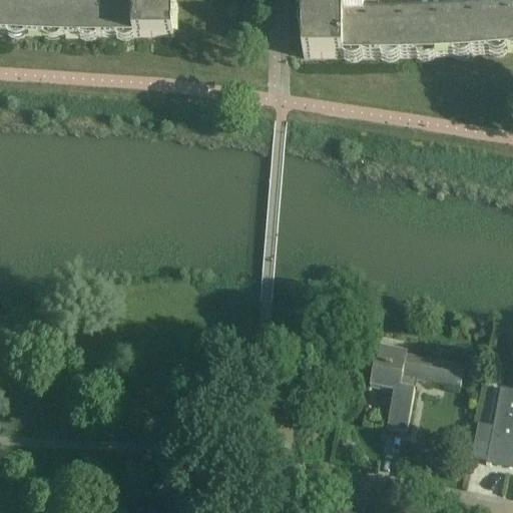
[(173,39),(172,0),(0,0),(0,36),(43,39),(79,39),(173,39)]
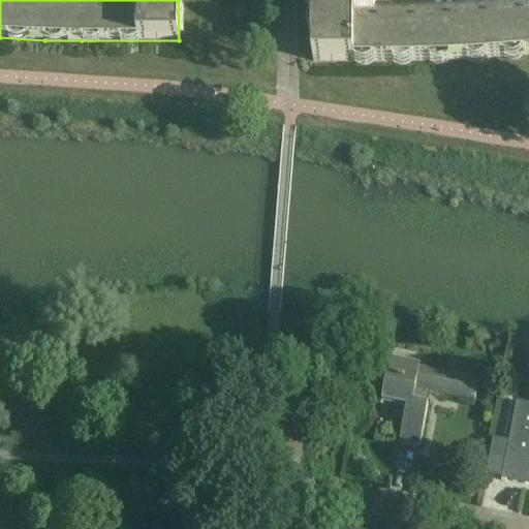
[(528,12),(479,17),(443,19),(411,20),(391,20),(390,0),(312,0),(313,62),(401,62),(424,62),(442,61),(464,60),(484,59),(503,58),(528,55),(528,12)]
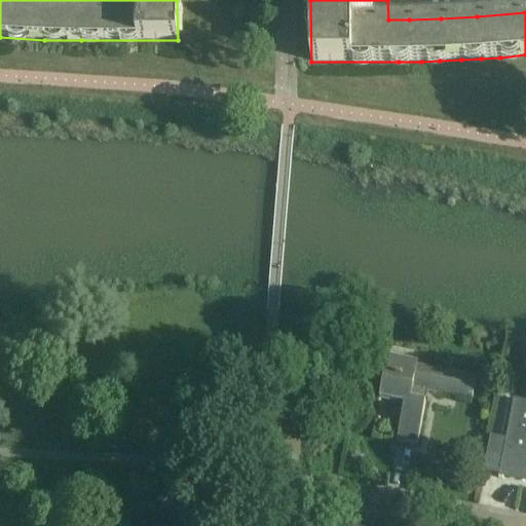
[(418,364),(387,358),(379,402),(404,406),(397,443),(417,447),(425,404),(427,392),(472,401),(476,379),(417,368),(418,364)]
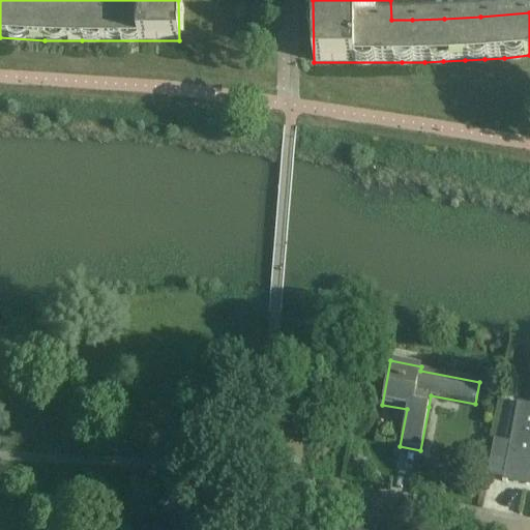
[(506,382),(504,395),(517,398),(520,384),(506,382)]
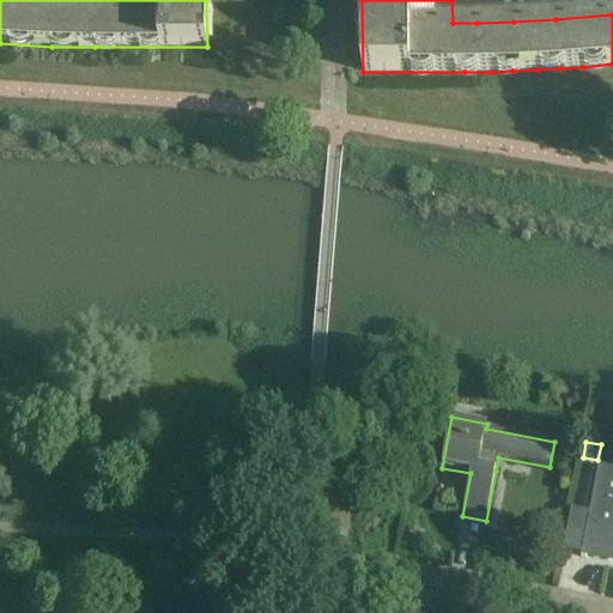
[(612,546),(612,469),(599,468),(589,515),(571,511),(564,551),(582,554),(581,559),(587,560),(587,559),(610,564),(612,546)]
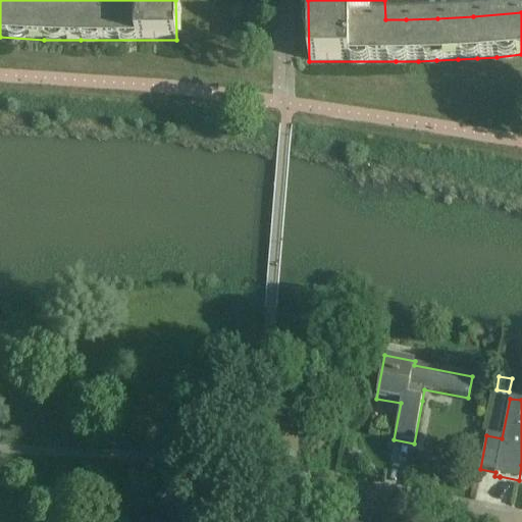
All buildings are outlined.
